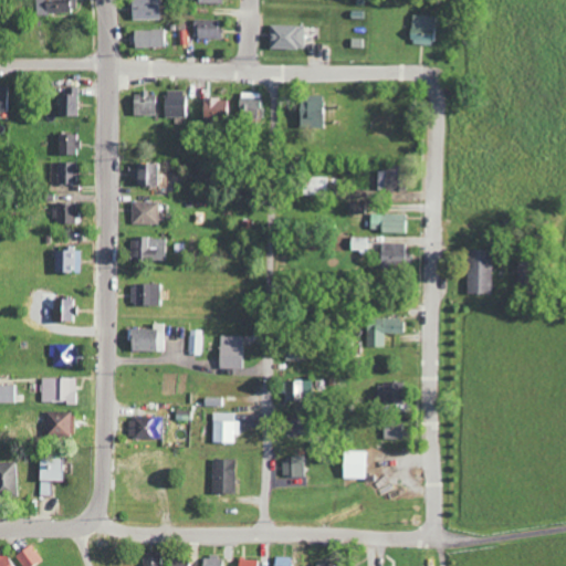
[(33,0),(34,16),(75,13),(74,0),(33,0)]
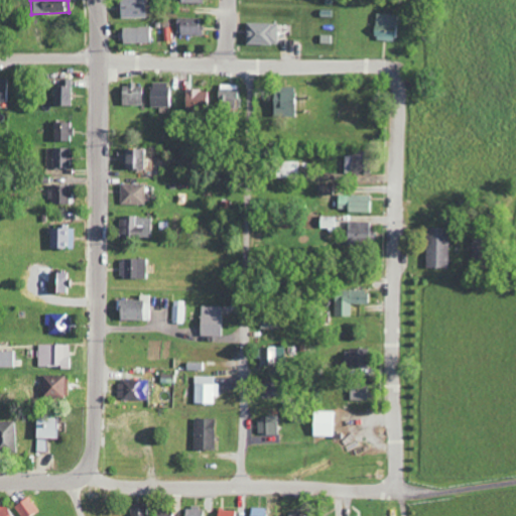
[(144,0),(118,0),(119,18),(145,17),(144,0)]
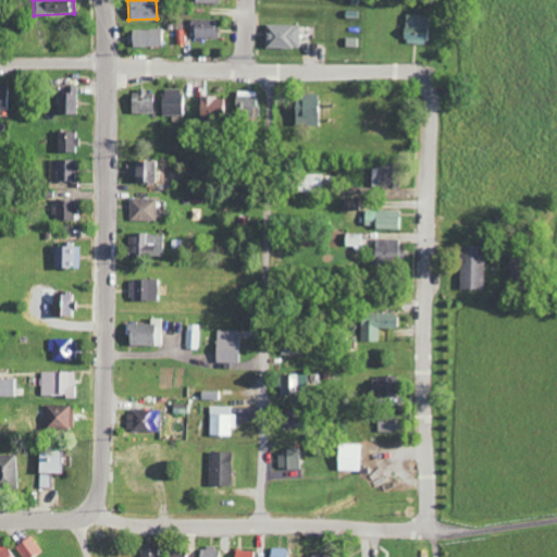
[(426,16),(404,14),(401,42),(424,45),(426,16)]
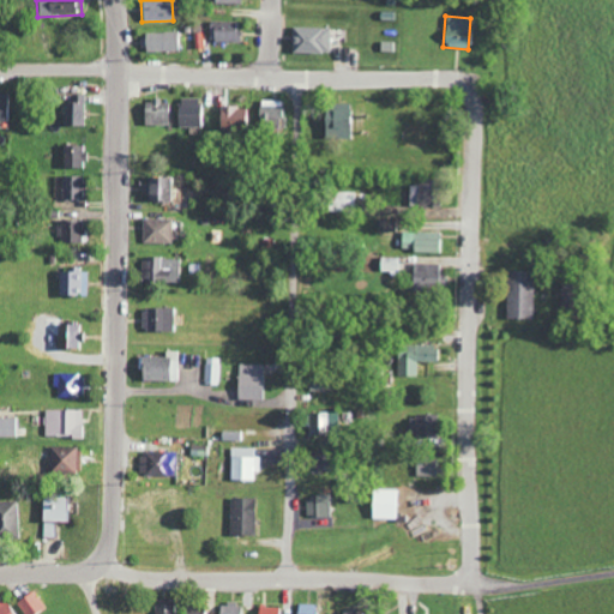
[(240,43),(240,22),(211,20),(210,42),(240,43)]
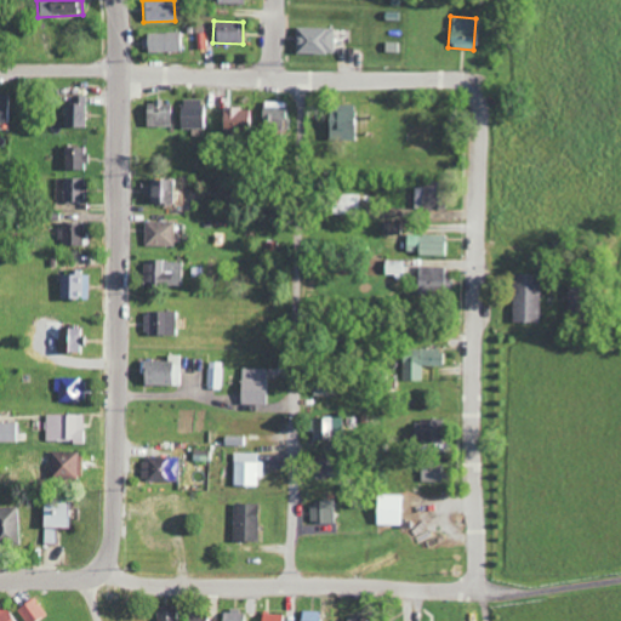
[(332,28),(295,27),(294,53),(332,55),(332,28)]
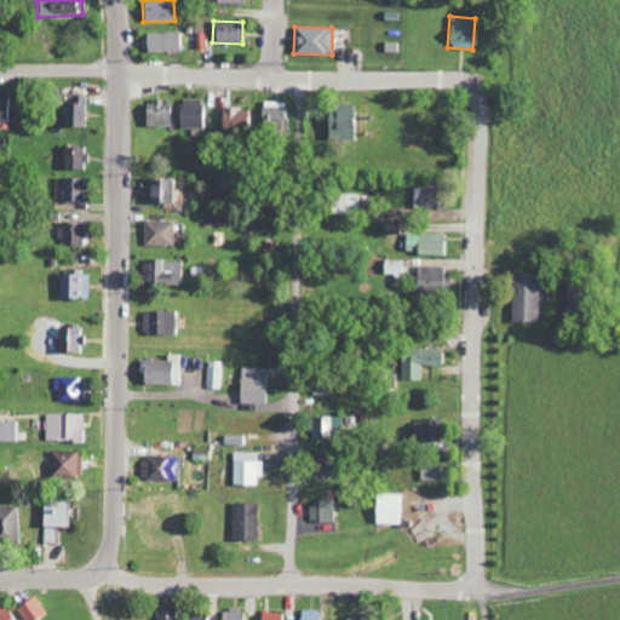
[(145,33),(145,52),(183,52),(183,33),(145,33)]
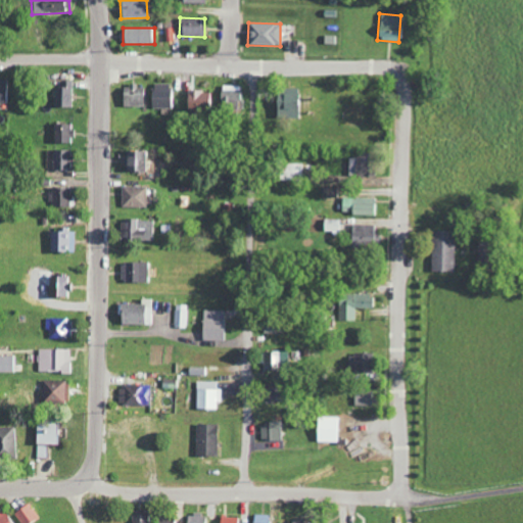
[(8,81),(0,80),(0,103),(7,104),(8,81)]
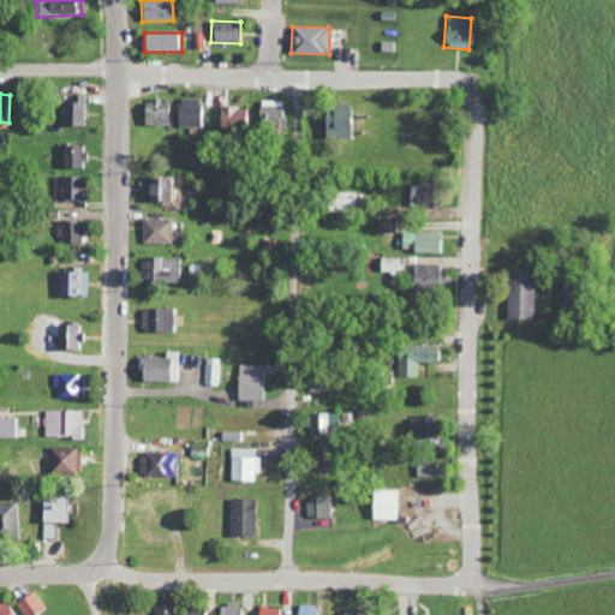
[(84,126),(83,95),(71,95),(72,102),(63,102),(64,127),(84,126)]
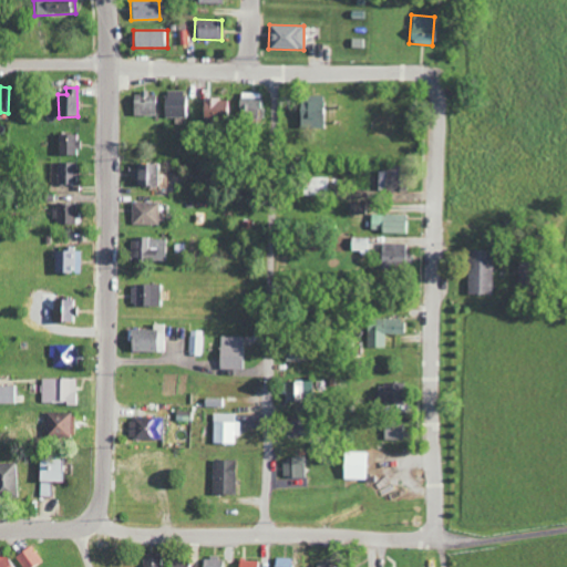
[(186,90),(163,91),(164,117),(187,117),(186,90)]
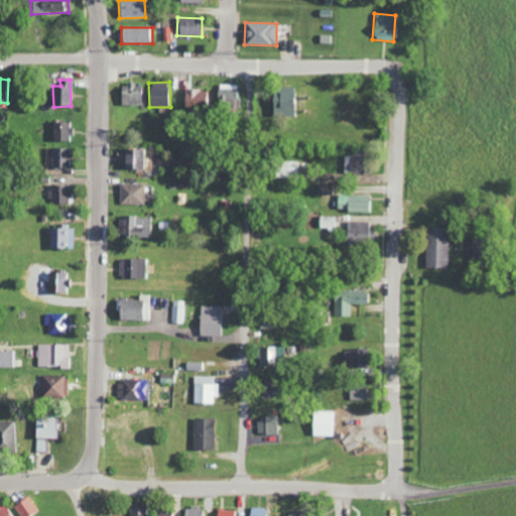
[(119,105),(139,106),(140,85),(120,85),(119,105)]
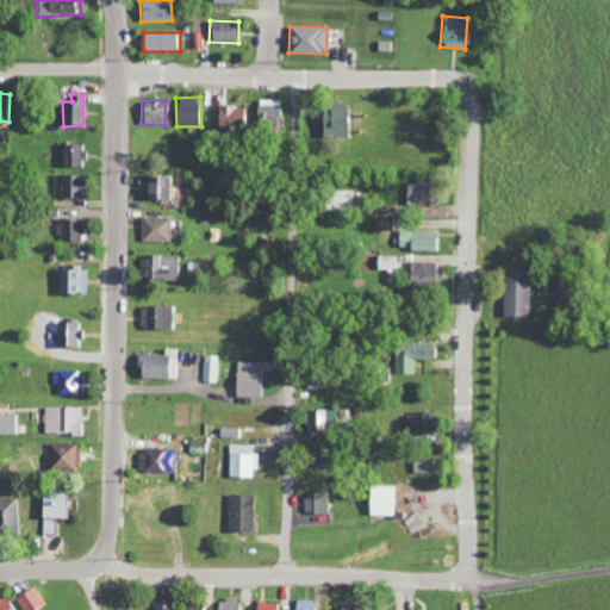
[(279,100),(256,100),(255,129),(284,129),(284,117),(278,117),(279,100)]
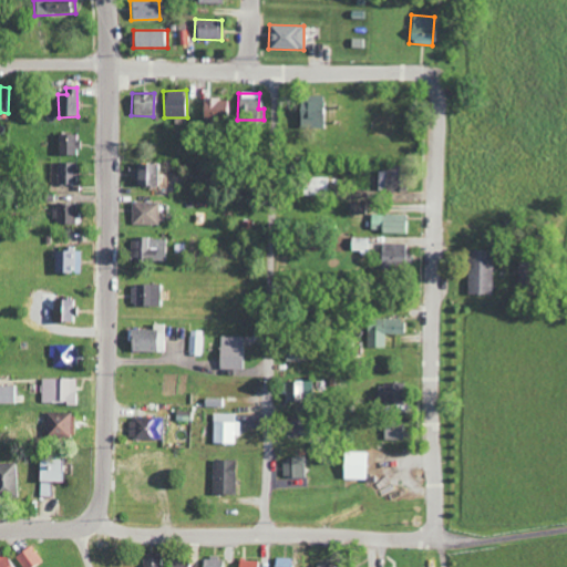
[(225,100),(202,99),(200,120),(225,121),(225,100)]
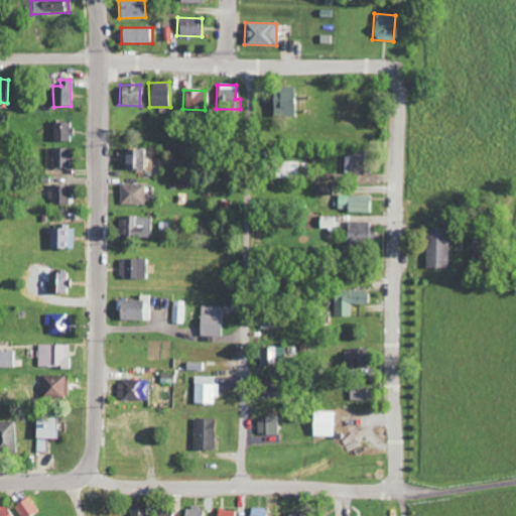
[(72,141),(72,123),(53,122),(52,140),(72,141)]
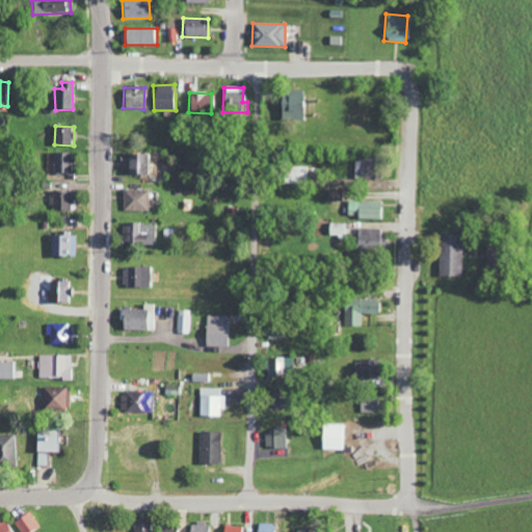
[(53,173),(71,173),(71,153),(54,153),(53,173)]
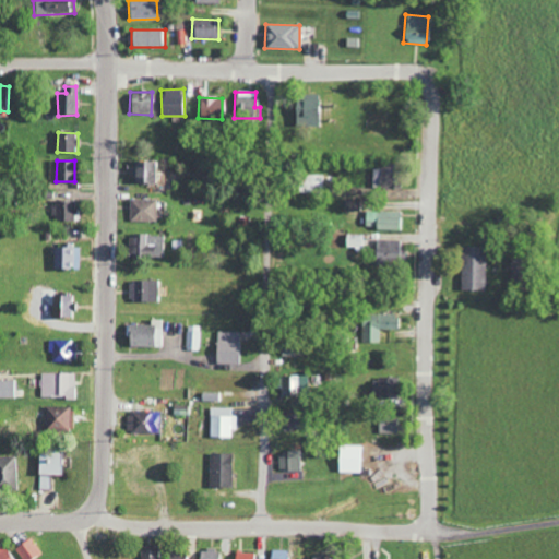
[(154,162),(132,162),(131,183),(153,183),(154,162)]
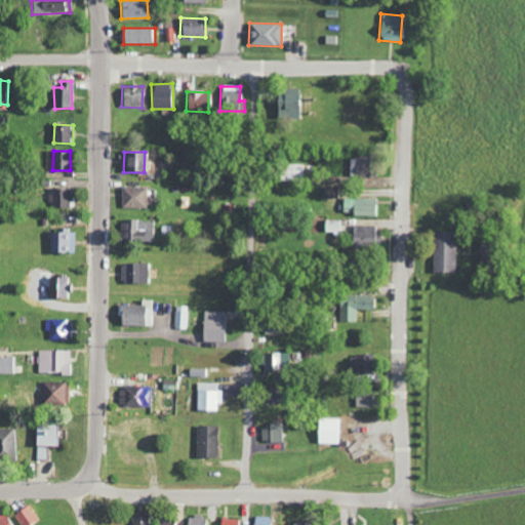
[(351,157),(350,176),(368,177),(368,158),(351,157)]
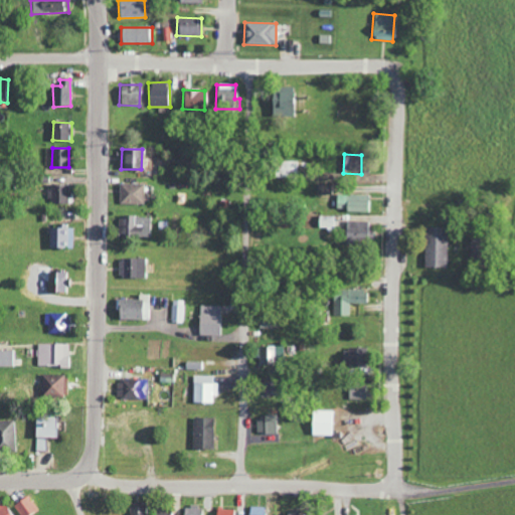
[(276,177),(299,177),(298,161),(276,162),(276,177)]
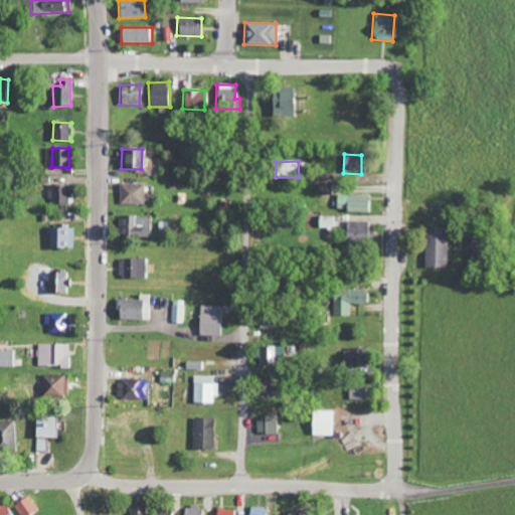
[(143,183),(119,184),(120,205),(143,204),(143,183)]
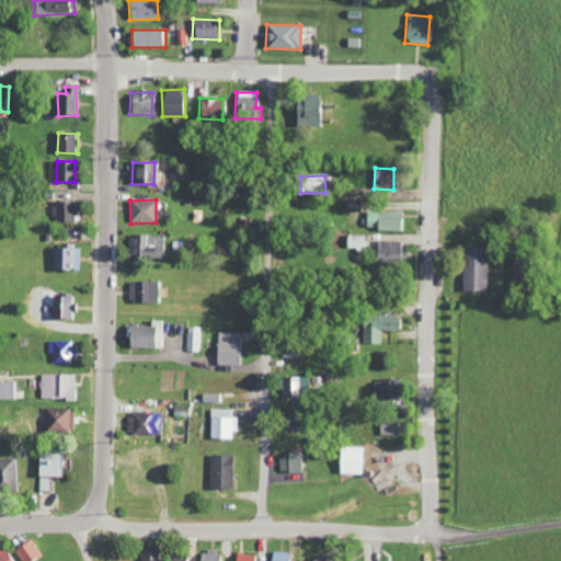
[(359,201),(344,199),(344,212),(359,212),(359,201)]
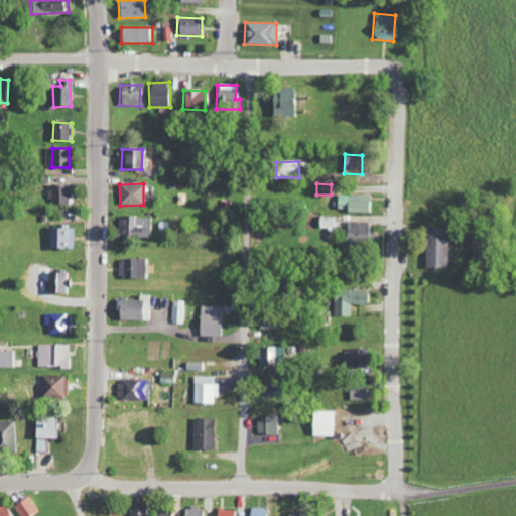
[(69,205),(69,185),(49,185),(49,206),(69,205)]
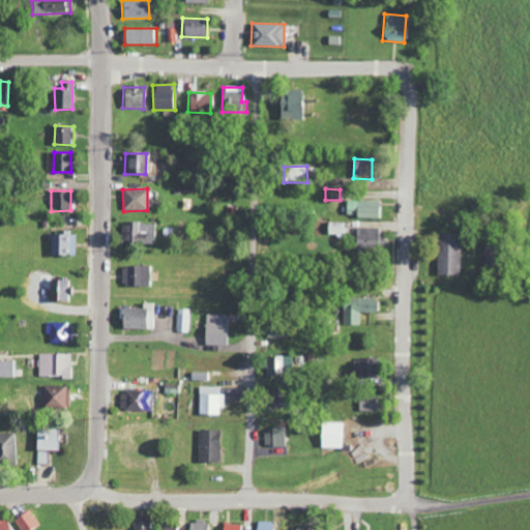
[(378,217),(379,201),(346,200),(345,216),(378,217)]
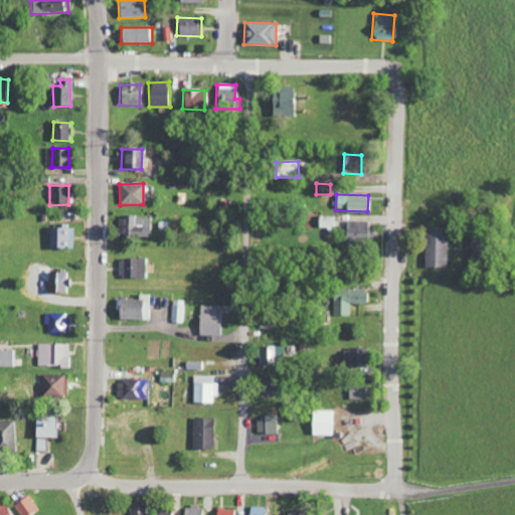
[(318,227),(326,227),(326,231),(335,231),(334,215),(318,216),(318,227)]
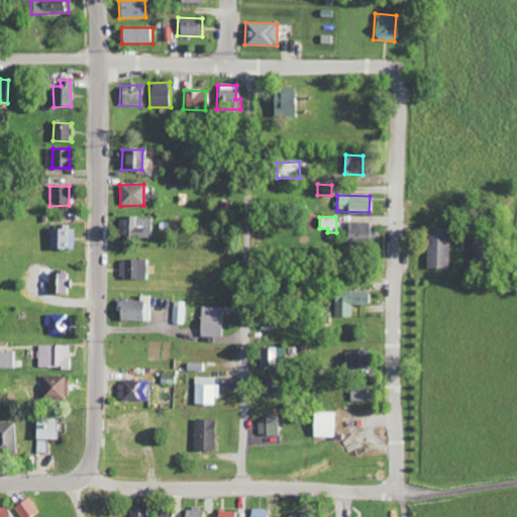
[(150,237),(150,217),(120,218),(120,238),(150,237)]
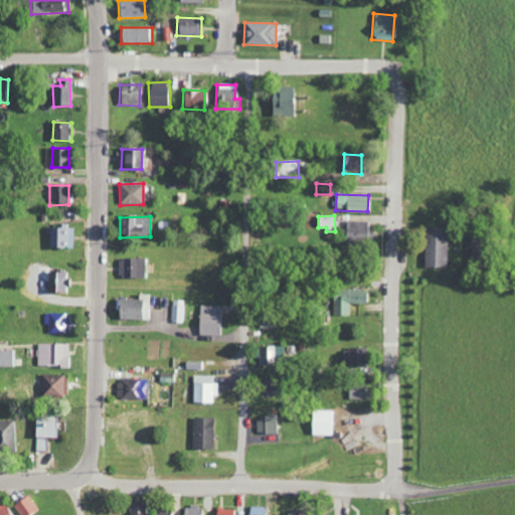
[(345,243),(367,243),(368,221),(346,220),(345,243)]
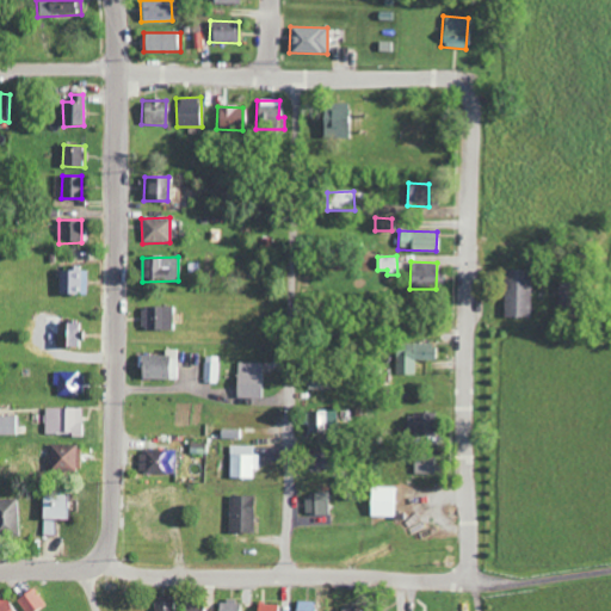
[(57,270),(57,294),(86,295),(87,269),(68,267),(68,271),(57,270)]
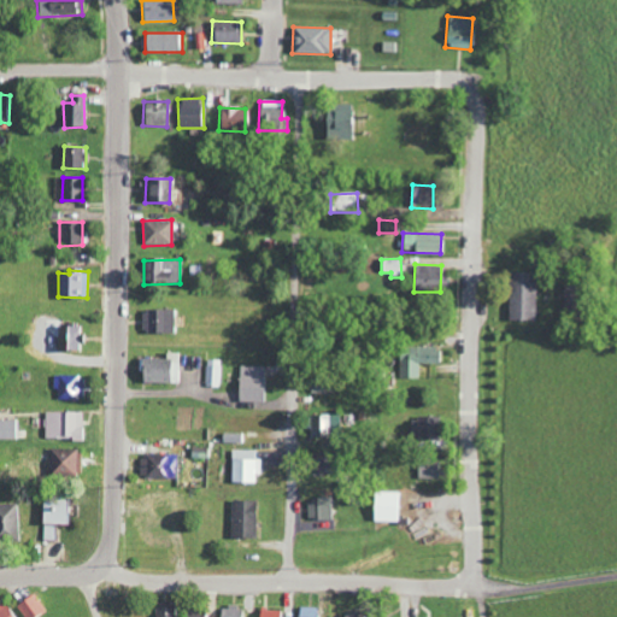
[(533,321),(534,274),(507,272),(507,321),(533,321)]
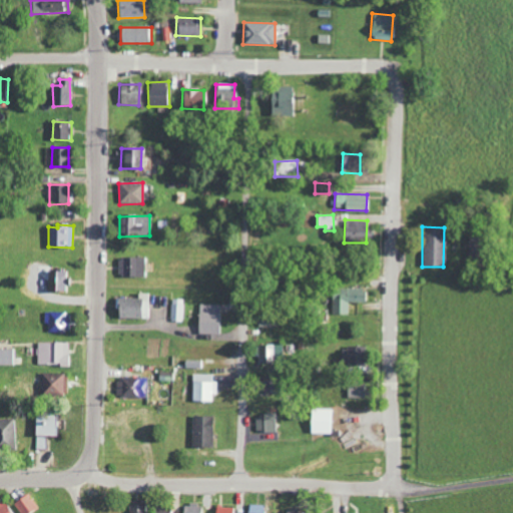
[(143,258),(118,258),(119,278),(144,277),(143,258)]
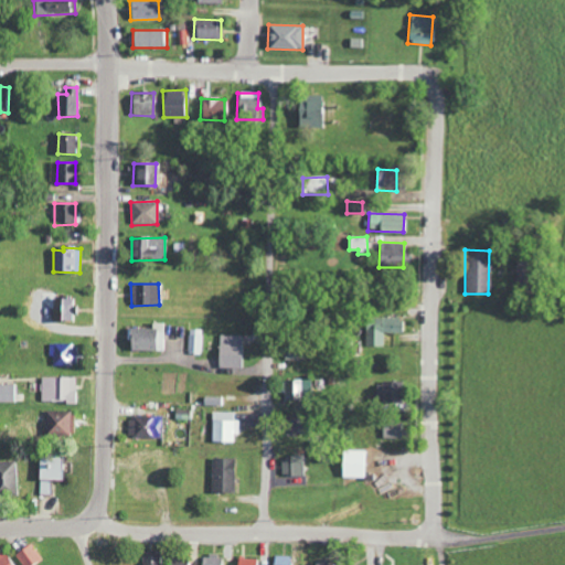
[(55,320),(72,322),(74,300),(57,298),(55,320)]
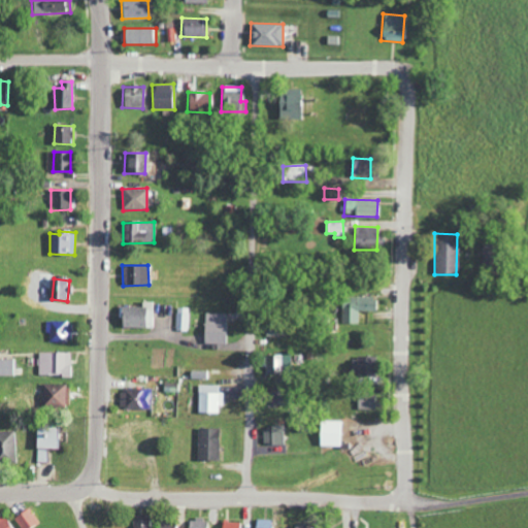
[(374,297),(342,296),(342,324),(358,324),(359,310),(374,311),(374,297)]
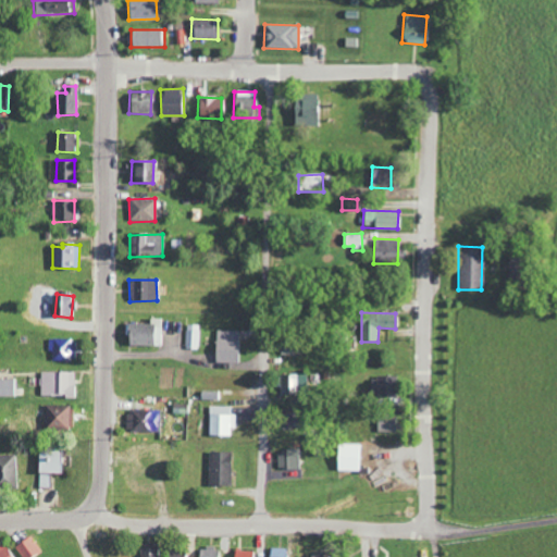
[(149,324),(126,323),(126,346),(163,346),(163,319),(149,319),(149,324)]
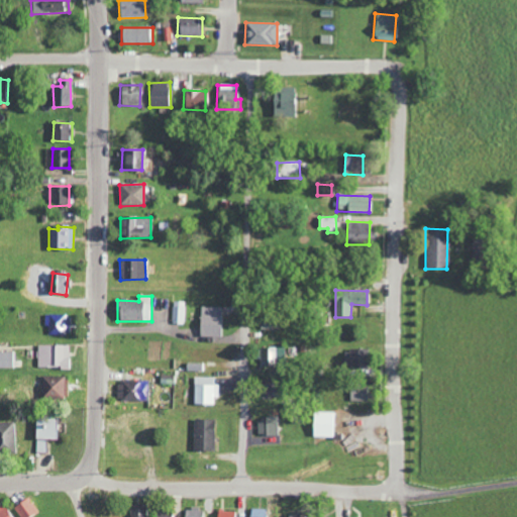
[(187,302),(173,301),(173,324),(187,324),(187,302)]
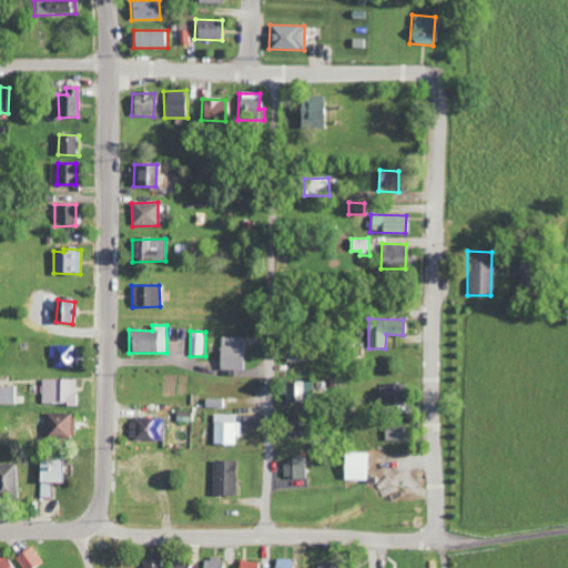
[(245,337),(220,337),(219,369),(244,371),(245,337)]
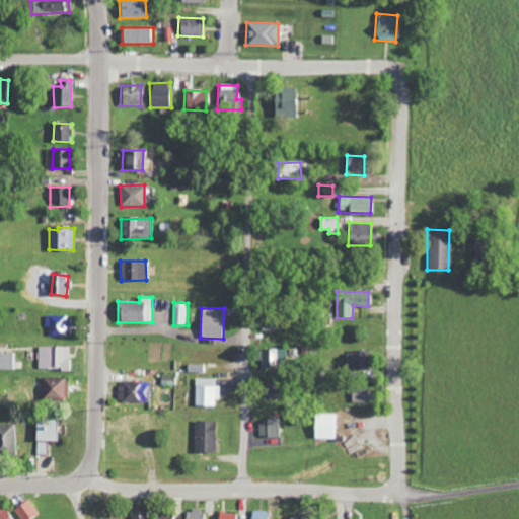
[(47,336),(69,336),(69,316),(47,315),(47,336)]
